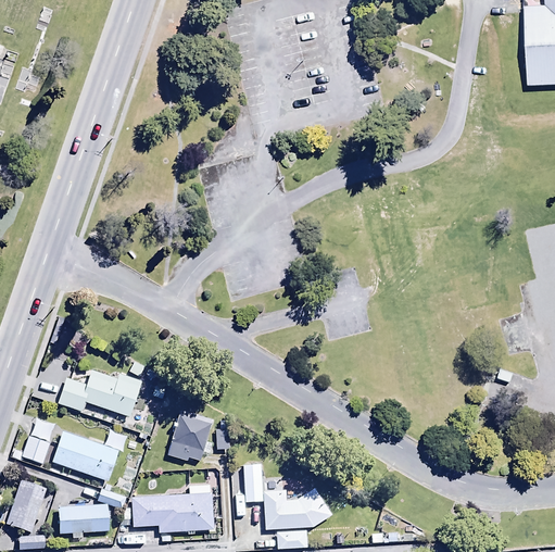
[(530,0),(532,80),(554,79),(554,0),(530,0)]
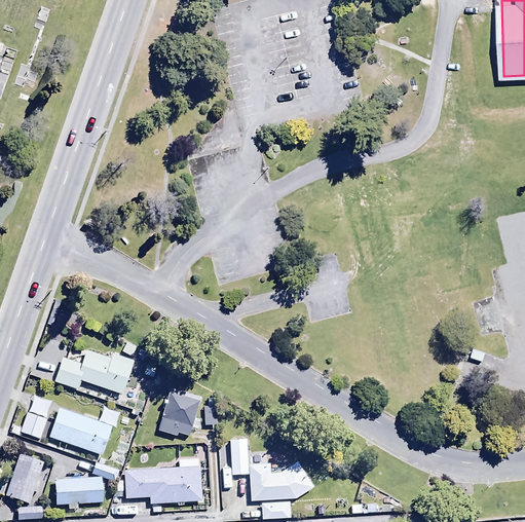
[(524,190),(490,199),(524,342),(524,190)]
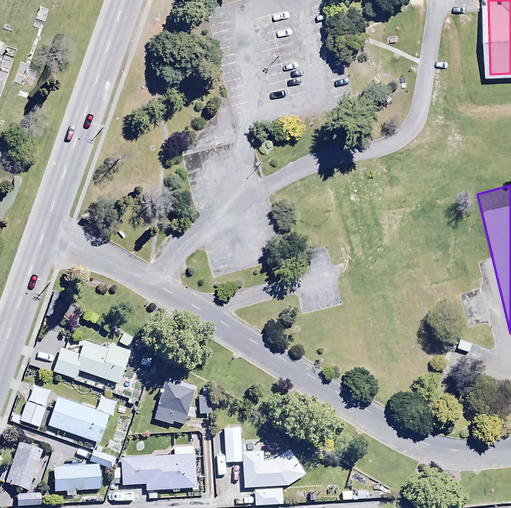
[(61,347),(54,371),(75,378),(78,369),(120,383),(131,350),(110,343),(108,349),(83,341),(79,353),(61,347)]
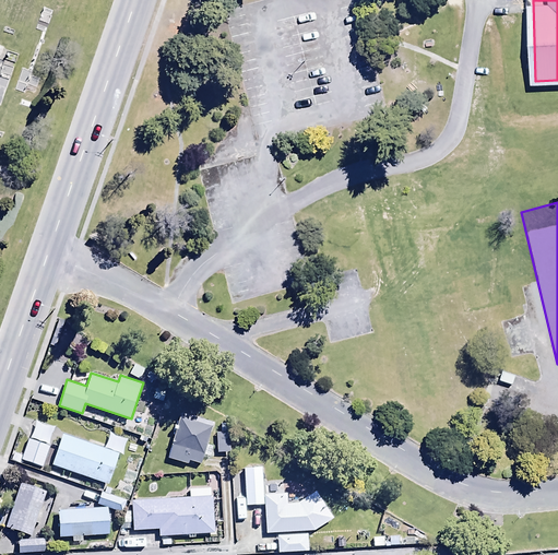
[(213,421),(181,412),(168,457),(189,462),(190,458),(202,461),(213,421)]
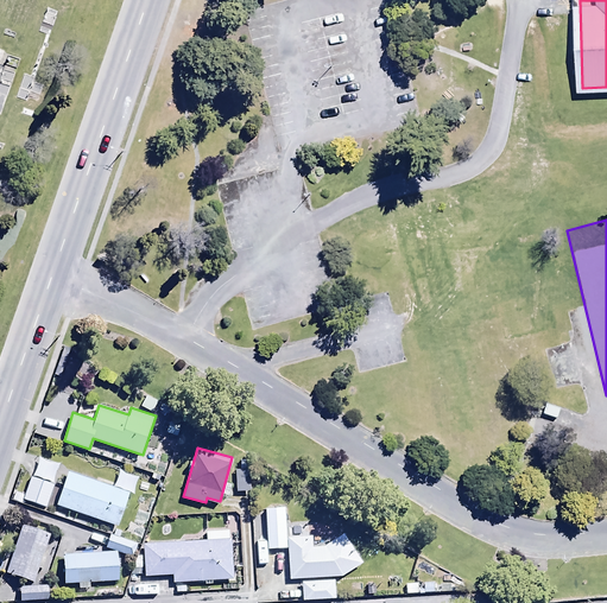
[(251,468),(236,468),(236,490),(251,490),(251,468)]
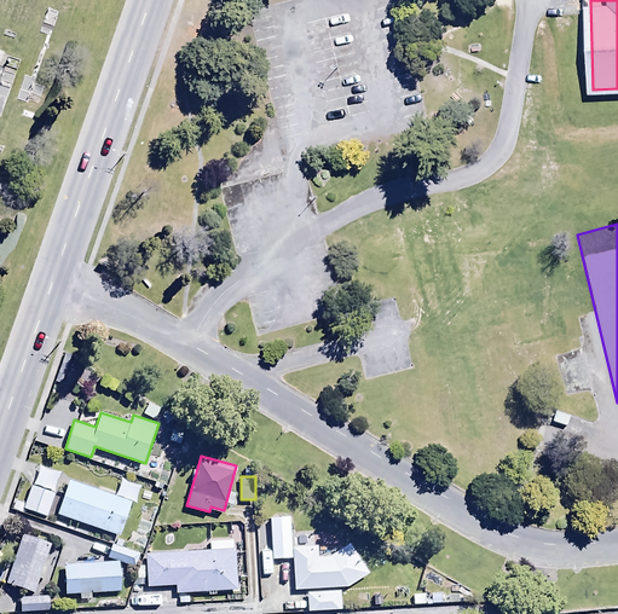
[(121,534),(132,500),(69,479),(58,514),(121,534)]
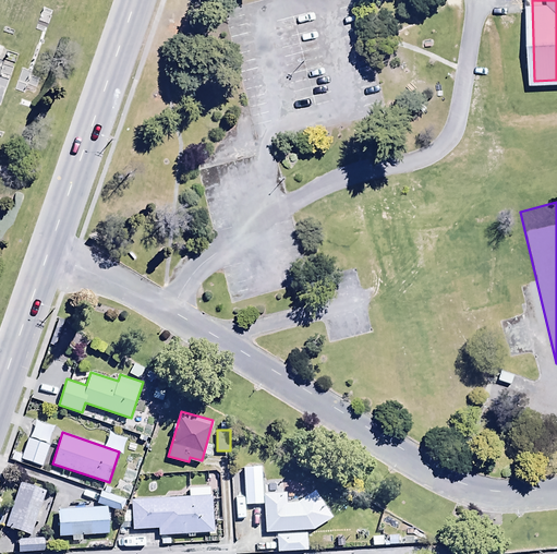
[(49,444),(28,437),(23,458),(44,464),(49,444)]
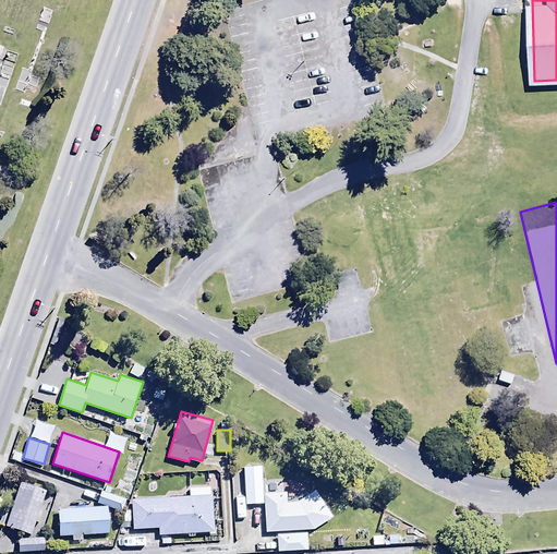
[(130,481),(120,477),(116,488),(126,492),(130,481)]
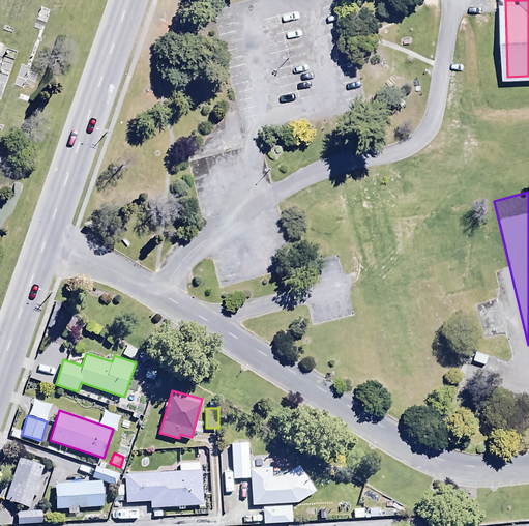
[(46,465),(20,457),(5,499),(31,507),(46,465)]
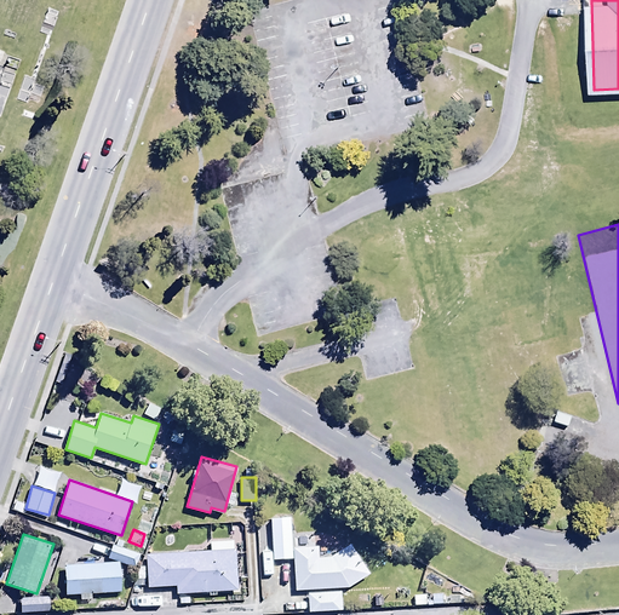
[(218,591),(238,590),(236,539),(211,540),(211,550),(147,552),(148,587),(177,586),(177,592),(211,592),(211,595),(218,595),(218,591)]
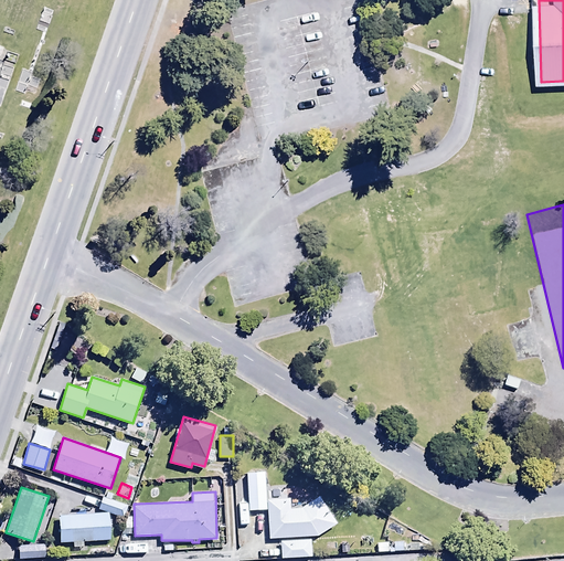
[(290,496),(266,497),(269,538),(318,535),(338,522),(321,495),(302,507),(290,507),(290,496)]
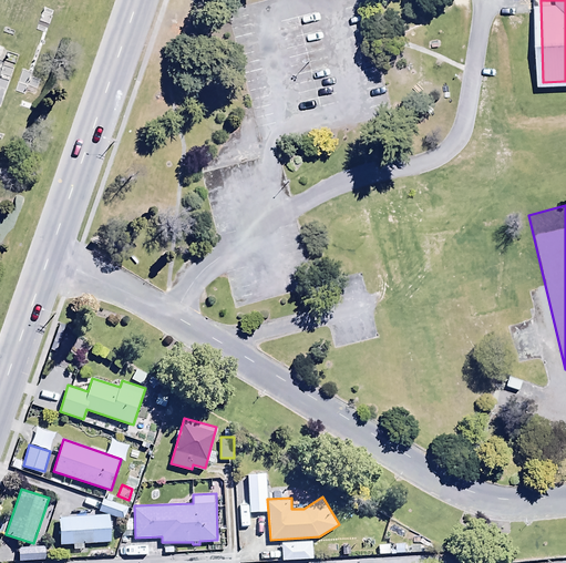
[(129,505),(104,498),(100,510),(124,519),(129,505)]
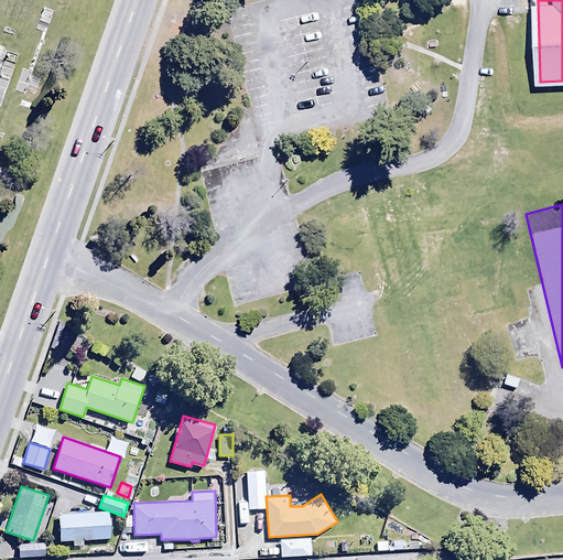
[(249,508),(241,508),(242,525),(250,524),(249,508)]
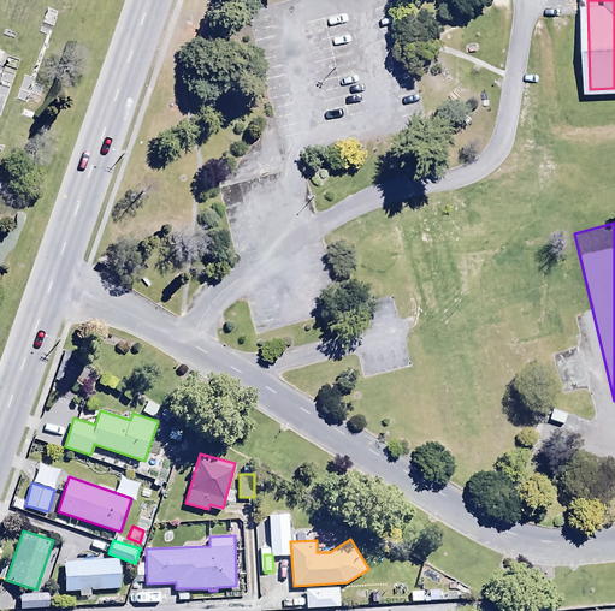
[(119,558),(65,561),(66,591),(81,589),(81,594),(93,594),(92,589),(120,588),(119,558)]
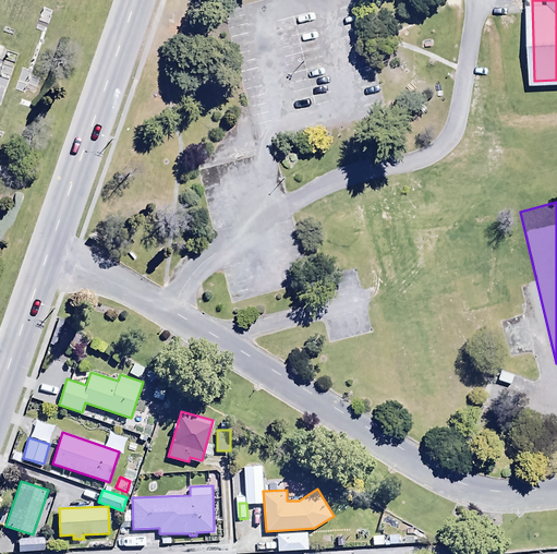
[(307,533),(277,534),(277,550),(309,549),(307,533)]
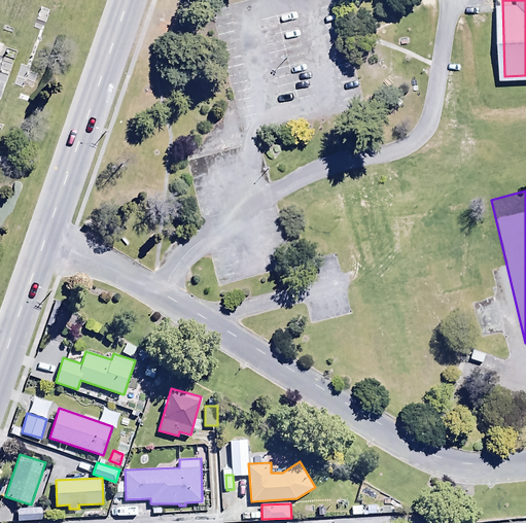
[(43,507),(18,507),(18,520),(43,519),(43,507)]
